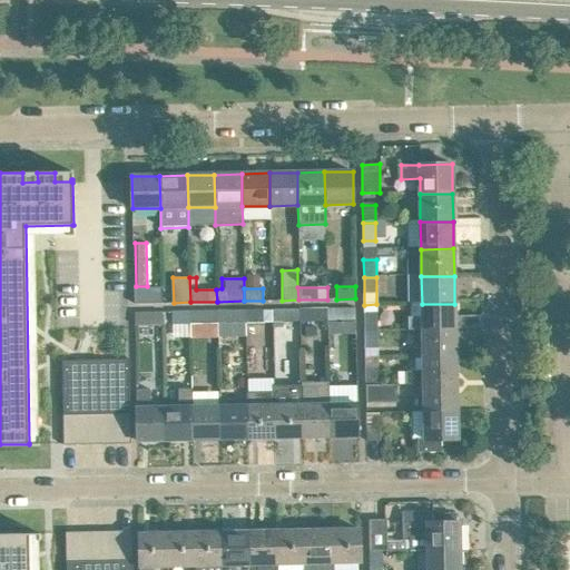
[(151,291),(134,291),(135,303),(153,303),(151,291)]
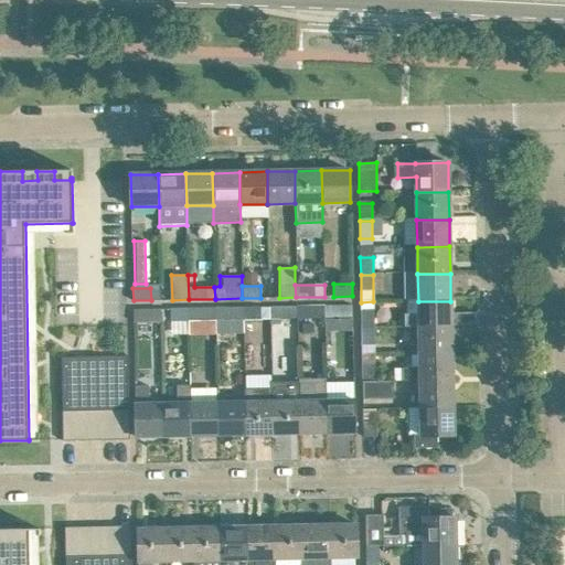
[(374,329),(374,311),(373,301),(361,302),(362,329),(374,329)]
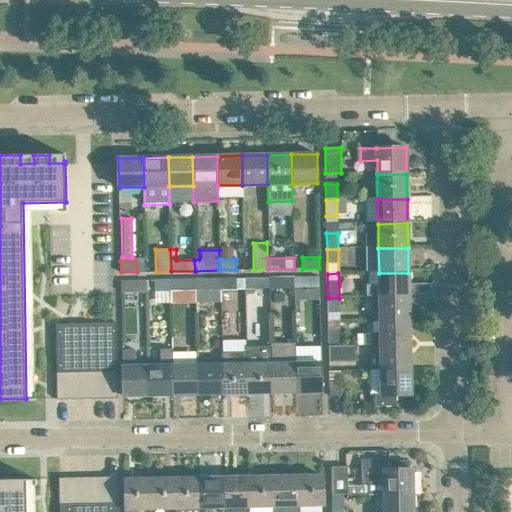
[(379,286),(367,286),(368,298),(380,297),(409,297),(408,273),(379,273),(379,286)]
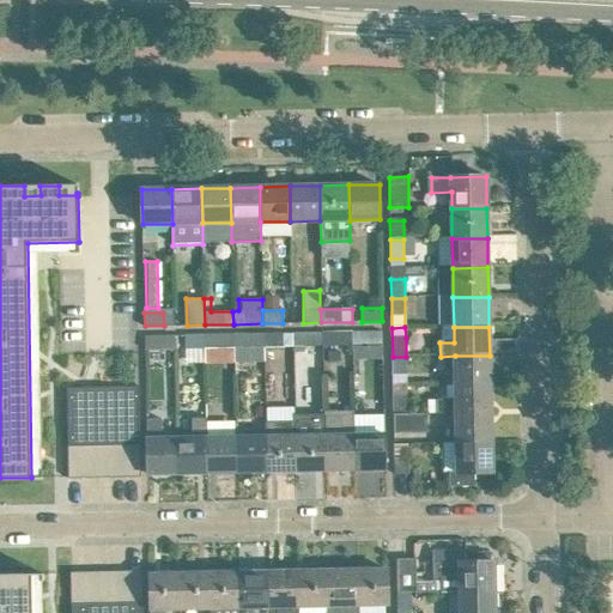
[(382,331),(352,332),(352,345),(382,344),(382,331)]
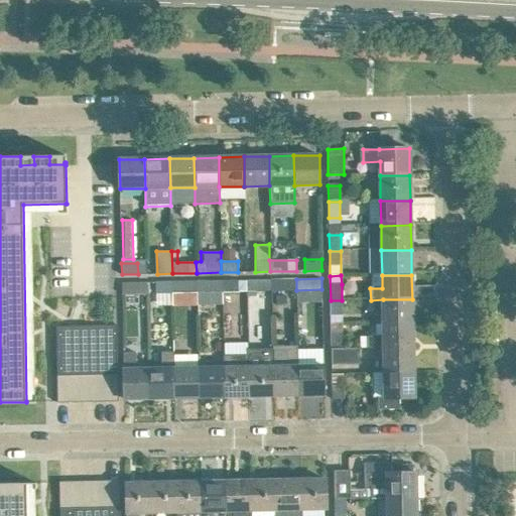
[(271,290),(271,279),(246,280),(246,291),(271,290)]
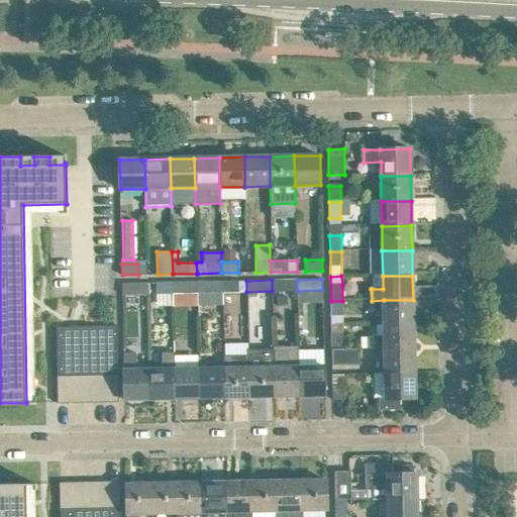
[(297,291),(297,280),(272,280),(272,291),(297,291)]
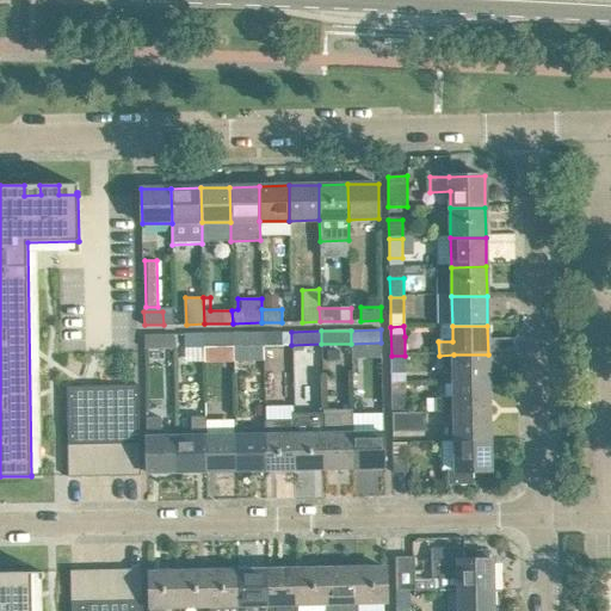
[(263,345),(263,332),(233,333),(233,346),(263,345)]
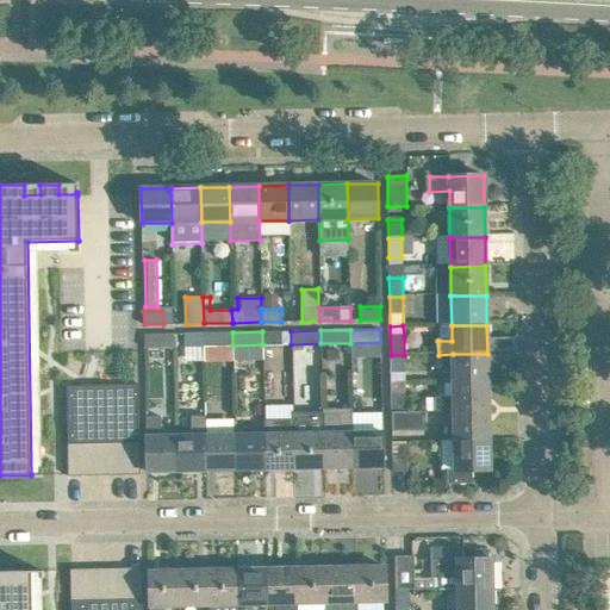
[(291,344),(291,331),(262,331),(262,344),(291,344)]
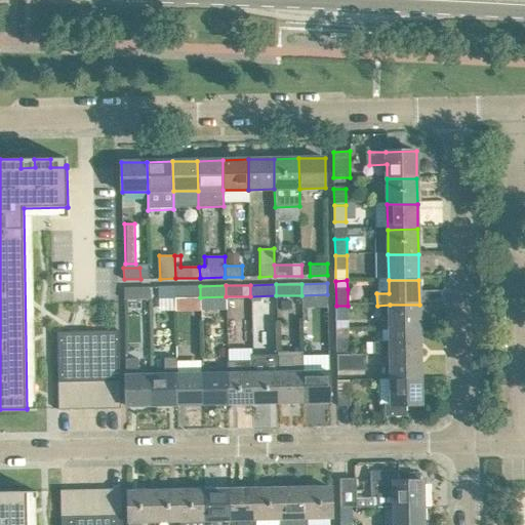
[(175,297),(175,286),(159,287),(159,298),(175,297)]
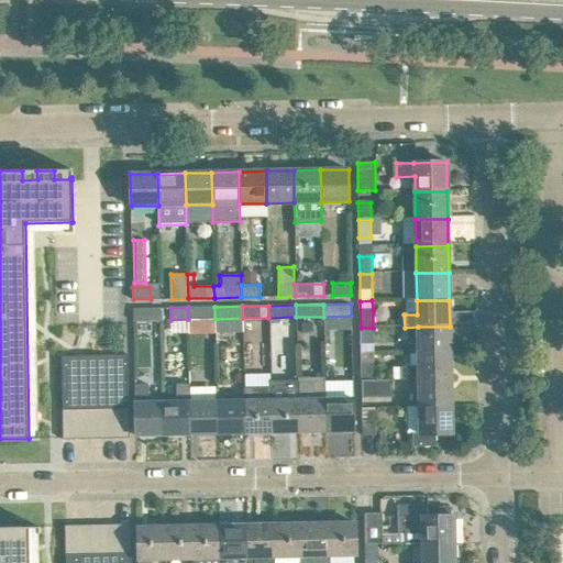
[(214,319),(214,307),(188,307),(188,319),(214,319)]
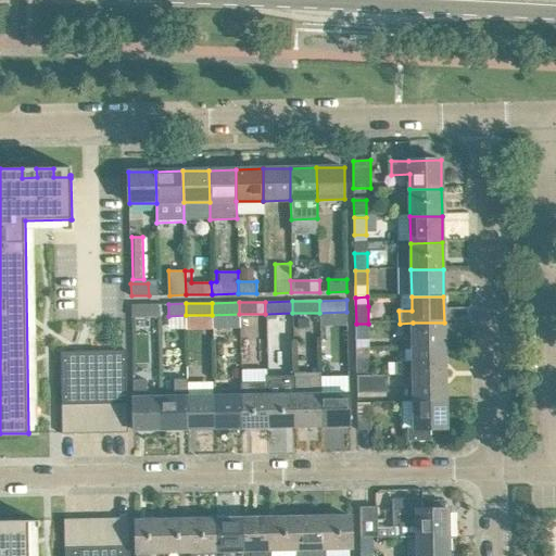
[(159,304),(131,304),(131,316),(159,316),(159,304)]
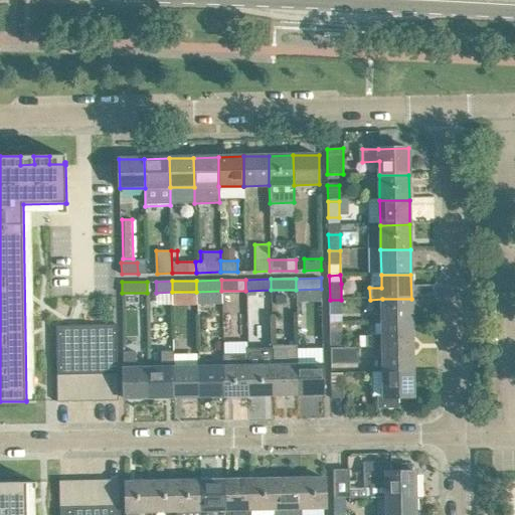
[(286,296),(276,296),(277,306),(287,306),(286,296)]
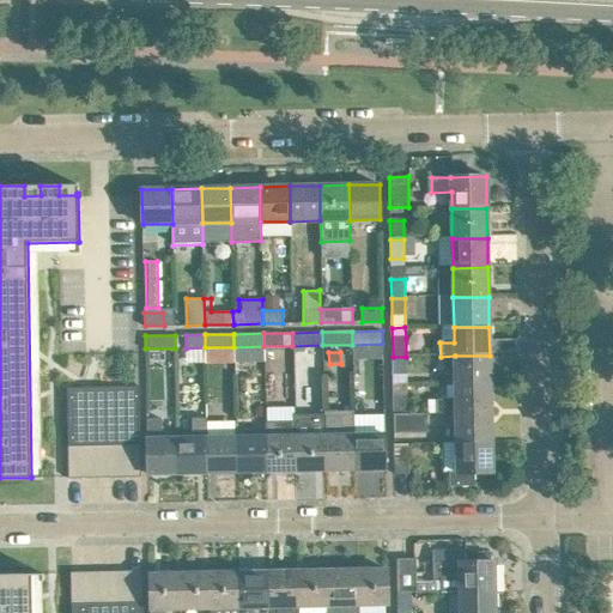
[(490,386),(490,365),(490,356),(455,356),(455,386),(490,386)]
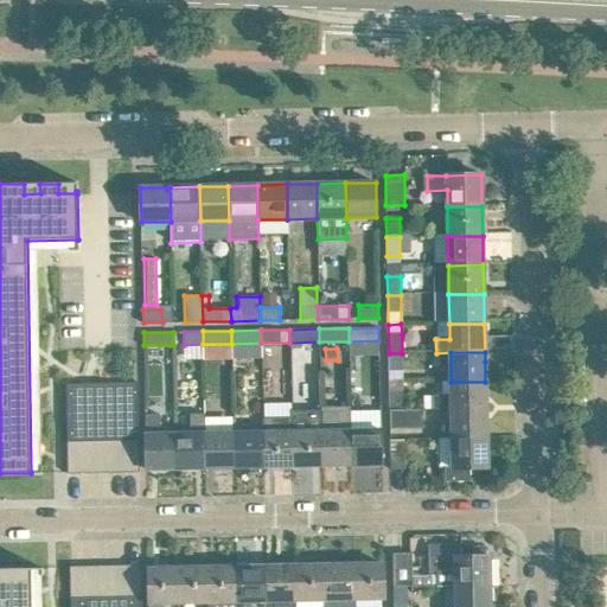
[(402,383),(402,353),(389,353),(389,383),(402,383)]
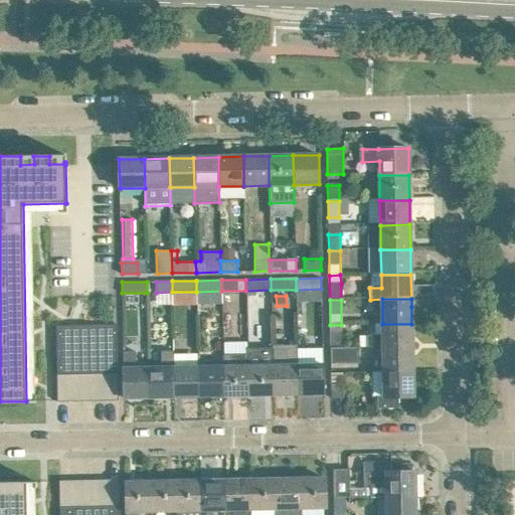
[(412,348),(411,324),(382,324),(382,335),(367,336),(368,348),(383,347),(383,348),(412,348)]
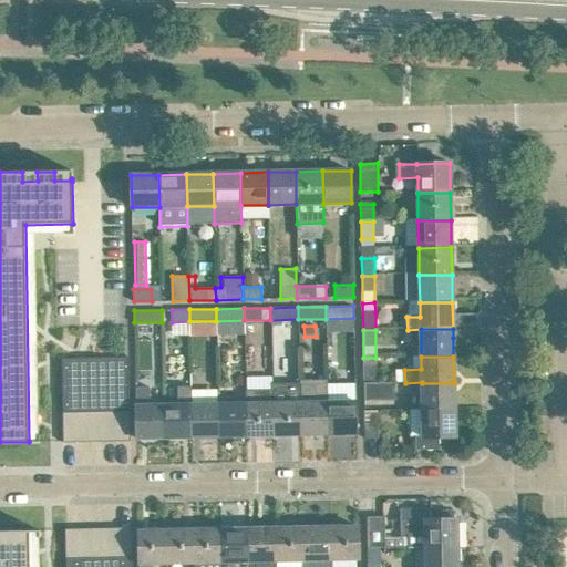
[(129,358),(62,359),(63,413),(75,413),(90,413),(103,412),(117,412),(130,412),(129,358)]
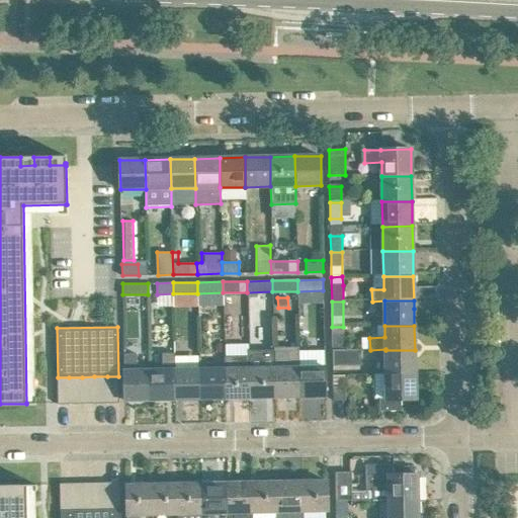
[(344,351),(343,335),(343,327),(332,327),(333,351),(344,351)]
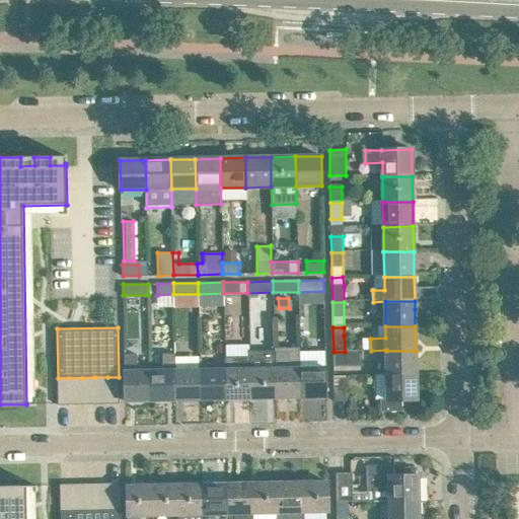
[(300,397),(300,368),(299,348),(275,349),(275,351),(274,351),(275,398),(300,397)]
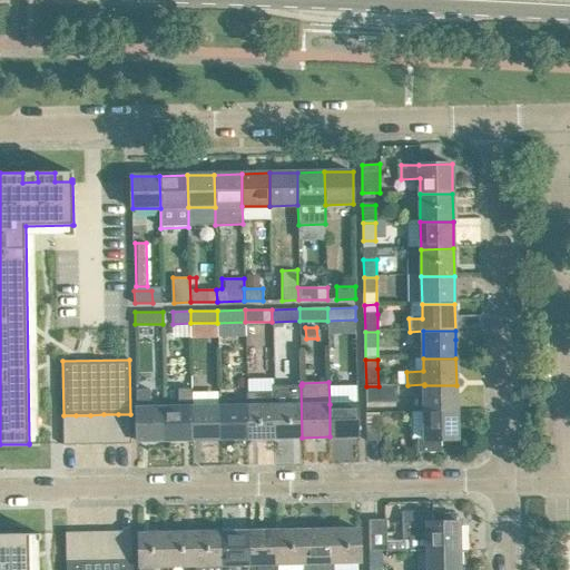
[(302,438),(301,385),(273,386),(274,405),(274,438),(302,438)]
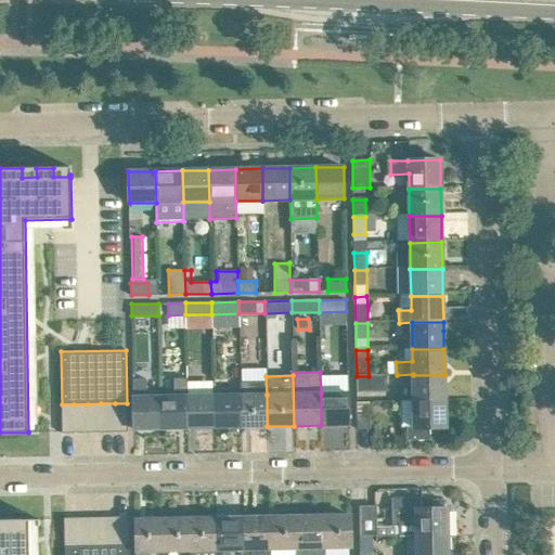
[(385,375),(369,376),(357,376),(357,394),(385,394),(385,375)]
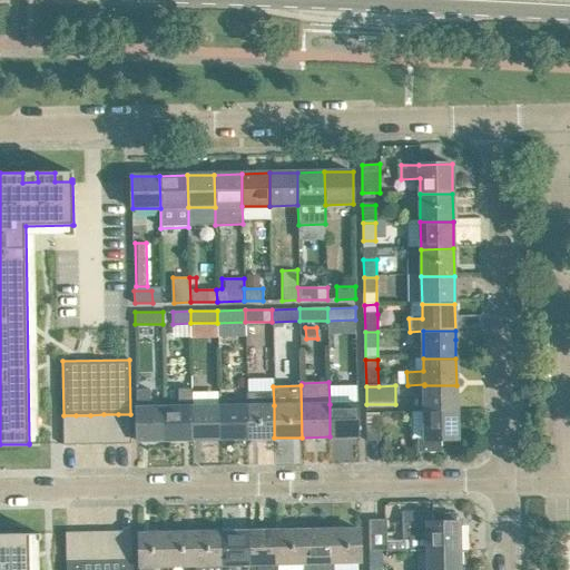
[(457,413),(457,385),(424,385),(424,413),(457,413)]
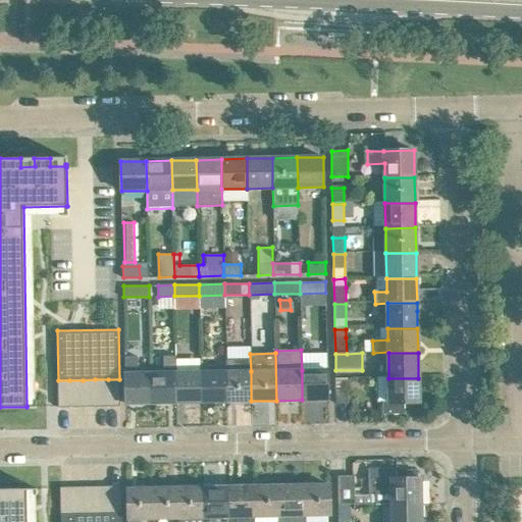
[(176,403),(176,373),(175,356),(163,356),(164,373),(151,373),(151,403),(176,403)]
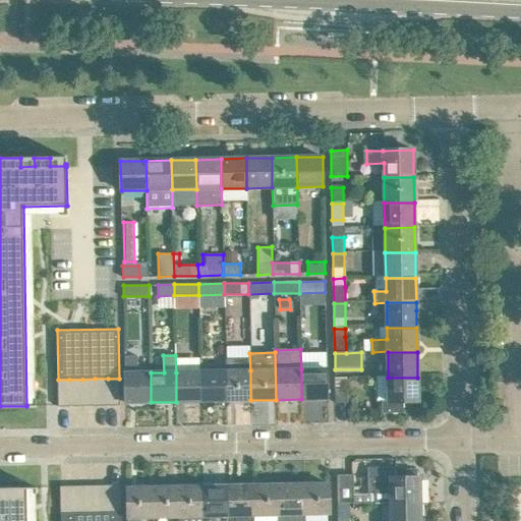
[(151,402),(151,372),(138,372),(137,356),(124,356),(125,403),(151,402)]
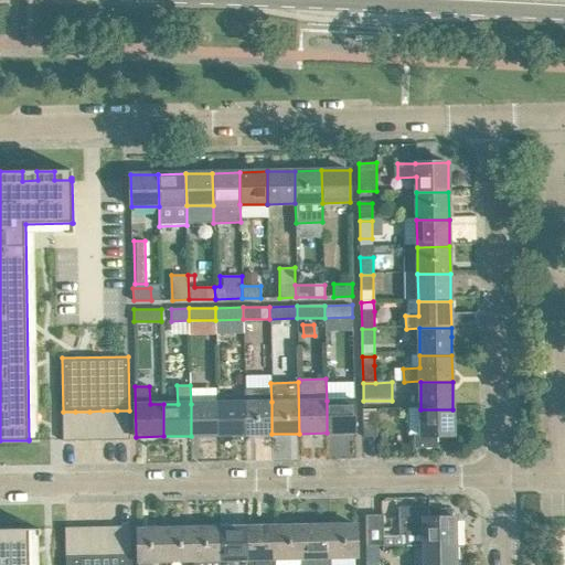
[(355,433),(354,411),(354,400),(327,401),(327,433),(355,433)]
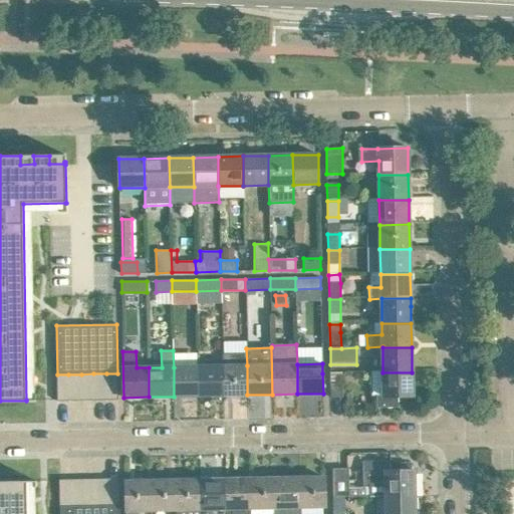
[(247,395),(247,365),(223,366),(223,396),(247,395)]
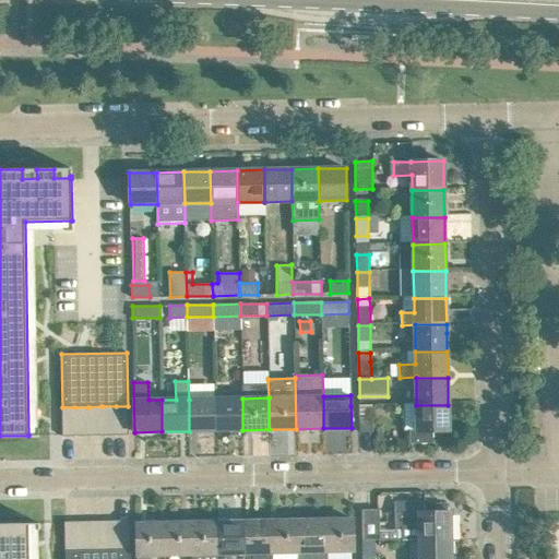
[(215,430),(215,399),(189,400),(189,431),(215,430)]
